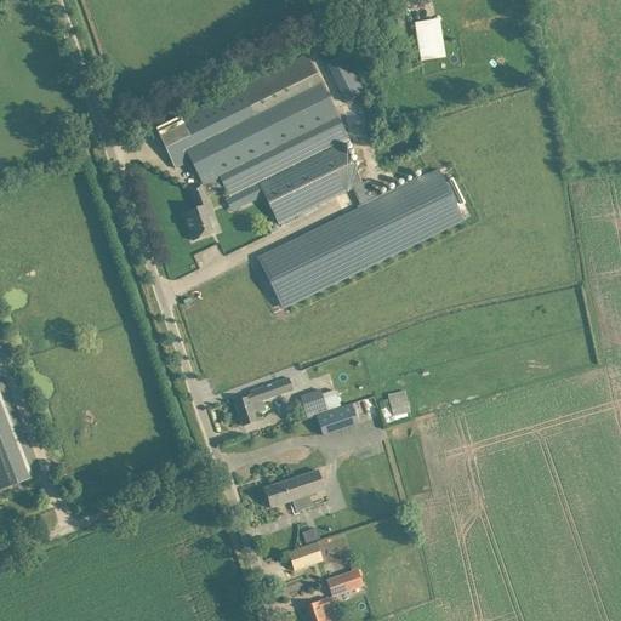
[(402,28),(402,21),(400,9),(391,10),(393,29),(402,28)]
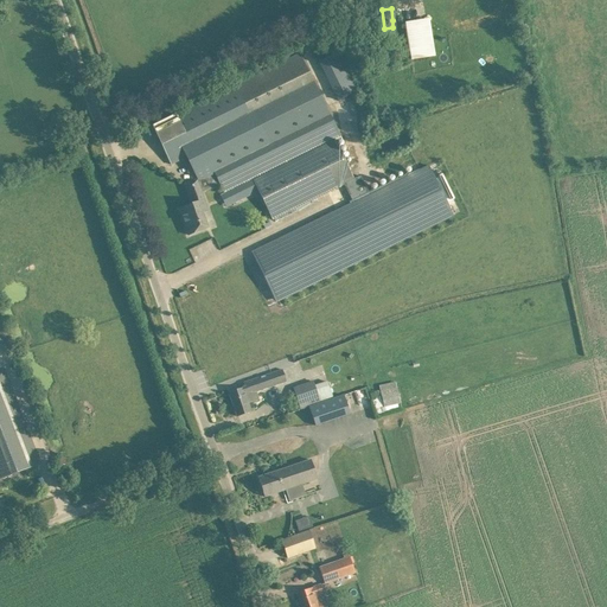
[(422,21),(408,23),(410,52),(425,51),(422,21)]
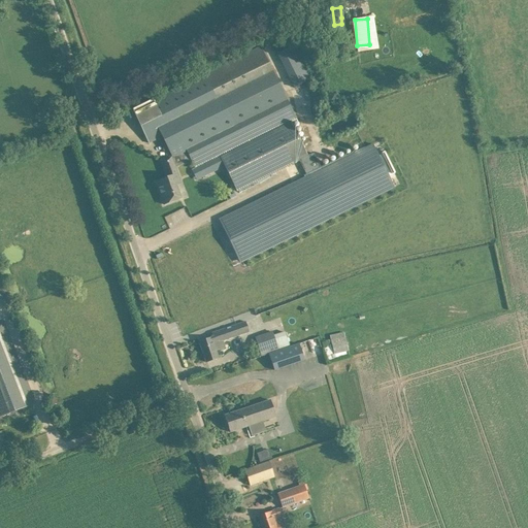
[(310,79),(299,55),(294,45),(277,54),(294,88),(310,79)]
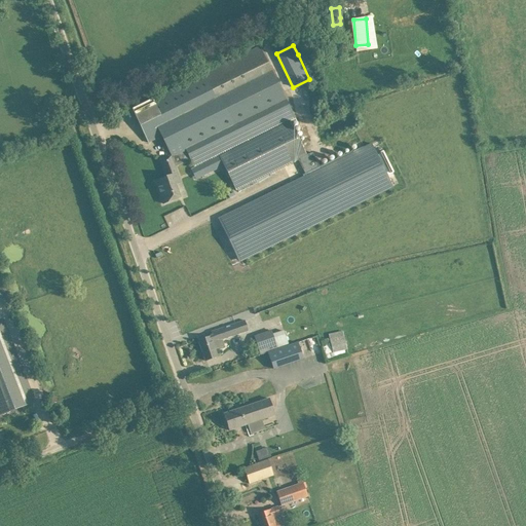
[(260,47),(133,112),(148,143),(162,137),(170,151),(172,156),(171,156),(174,166),(191,160),(194,167),(199,177),(202,176),(223,165),(235,191),(298,160),(307,156),(292,124),(296,121),(294,118),(295,118),(282,92),(280,92),(274,81),(276,80),(260,47)]
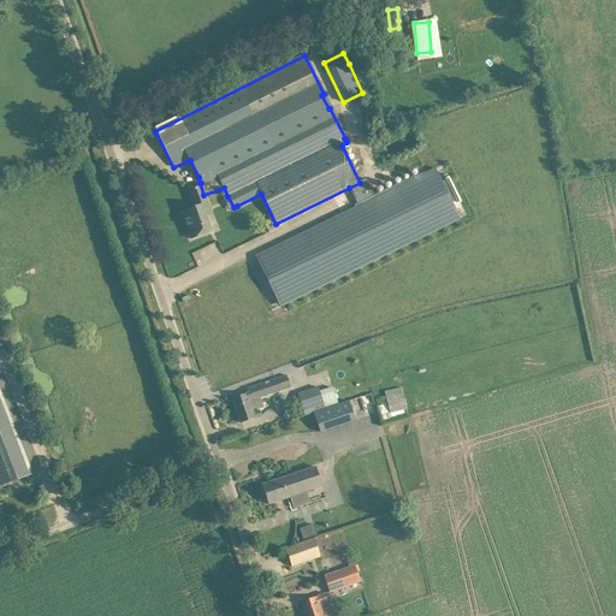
[(357,206),(259,254),(283,306),(460,219),(436,169),(375,197),(366,179),(360,183),(349,188),(357,206)]
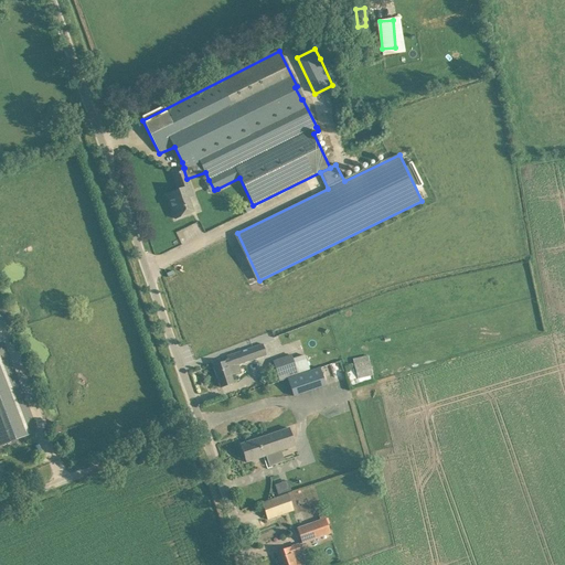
[(179,190),(167,194),(176,219),(193,212),(185,192),(191,190),(187,179),(183,168),(172,171),(179,190)]
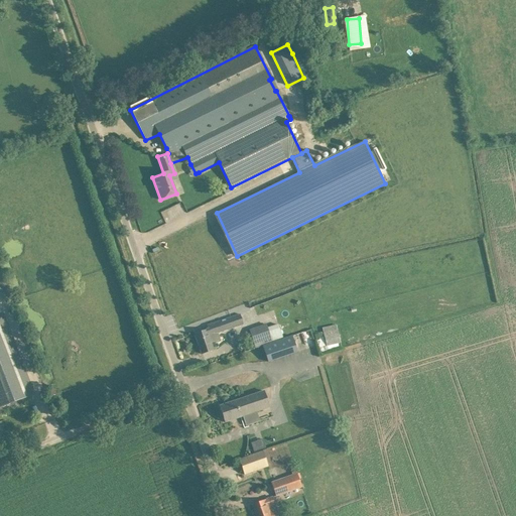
[(0,407),(33,394),(30,385),(2,313),(0,313),(0,407)]
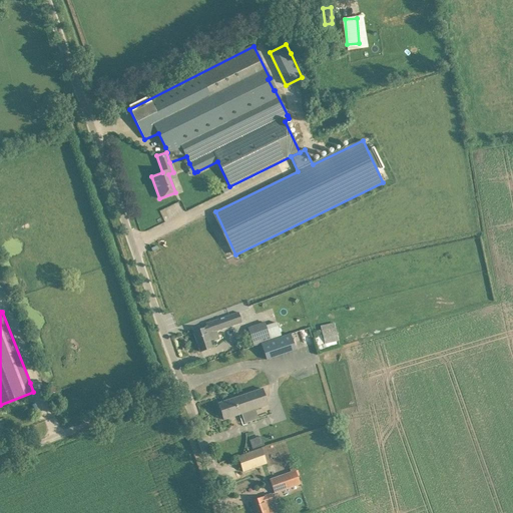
[(217,331),(242,323),(238,313),(215,321),(205,324),(207,328),(193,332),(200,352),(201,352),(210,349),(211,349),(209,341),(212,340),(219,338),(217,331)]
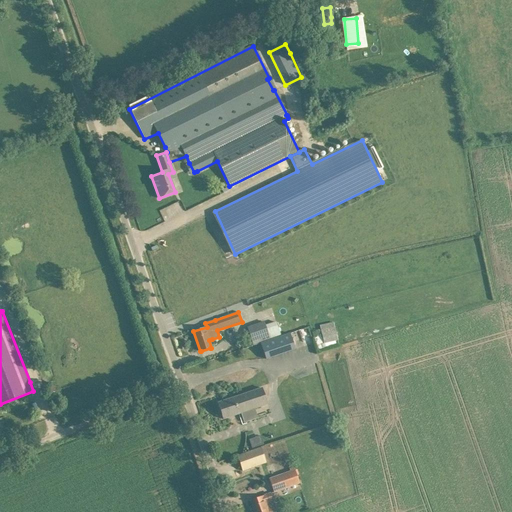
[(270,339),(269,337),(264,321),(247,327),(252,342),(253,345),(270,339)]
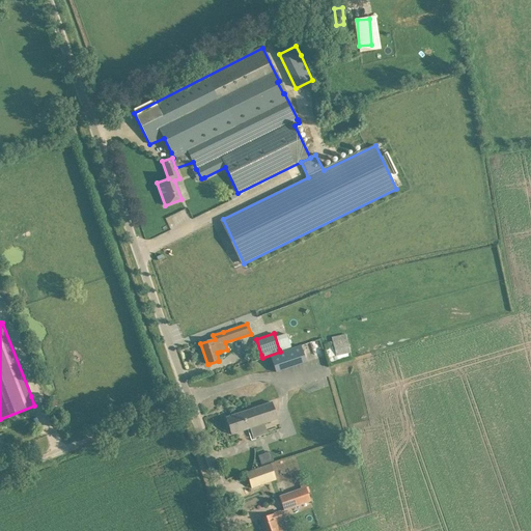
[(345,334),(331,338),(336,356),(351,353),(345,334)]
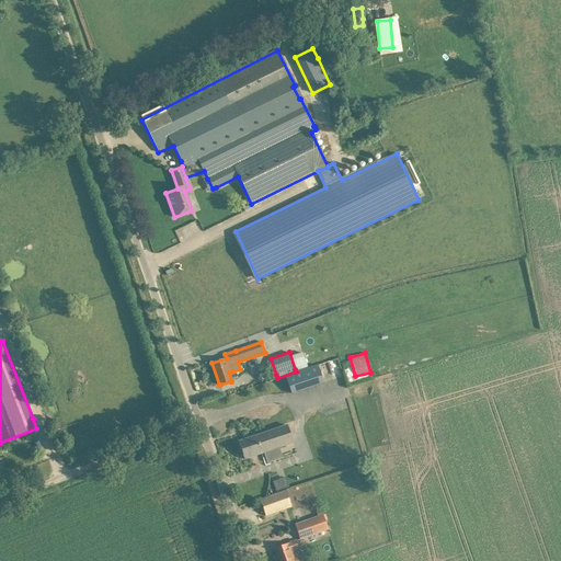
[(334,377),(339,376),(335,361),(321,364),(324,381),(334,378),(334,377)]
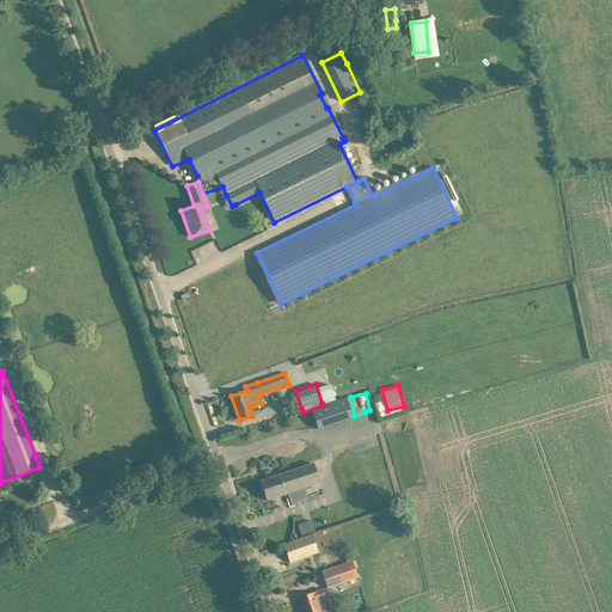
[(322,407),(312,410),(319,430),(329,427),(322,407)]
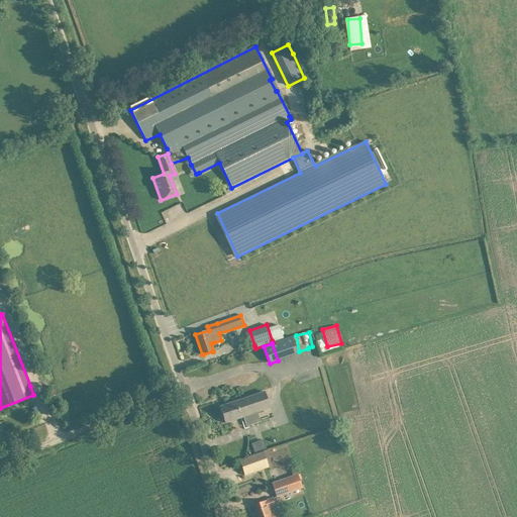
[(229,404),(219,407),(225,423),(234,420),(239,418),(242,426),(273,416),(271,409),(265,392),(229,404)]
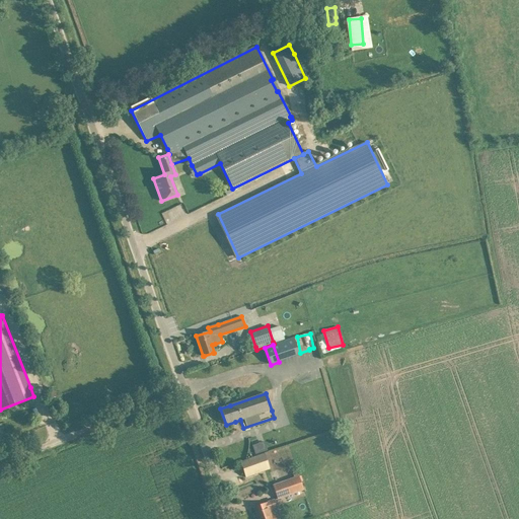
[(264,441),(253,445),(256,453),(267,450),(264,441)]
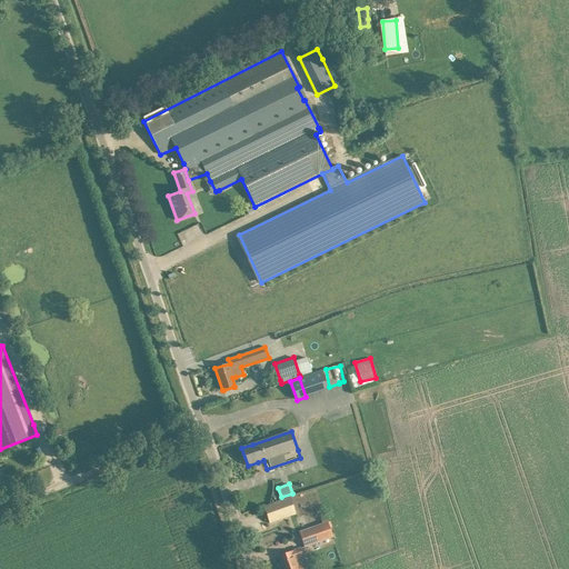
[(269,523),(296,515),(289,497),(275,502),(263,507),(269,523)]
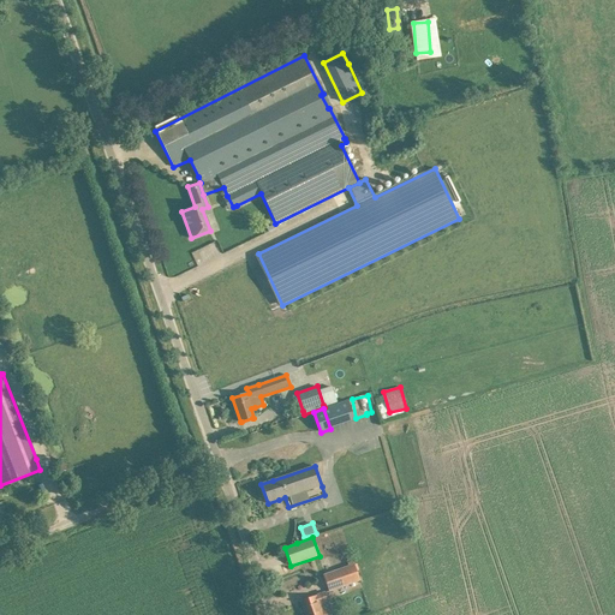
[(346,561),(348,566),(323,575),(329,592),(359,580),(353,565),(352,560),(346,561)]
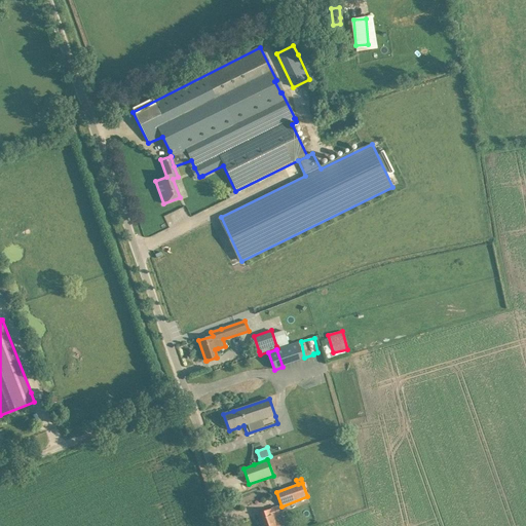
[(261,525),(279,525),(276,516),(280,515),(277,506),(258,514),(261,525)]
